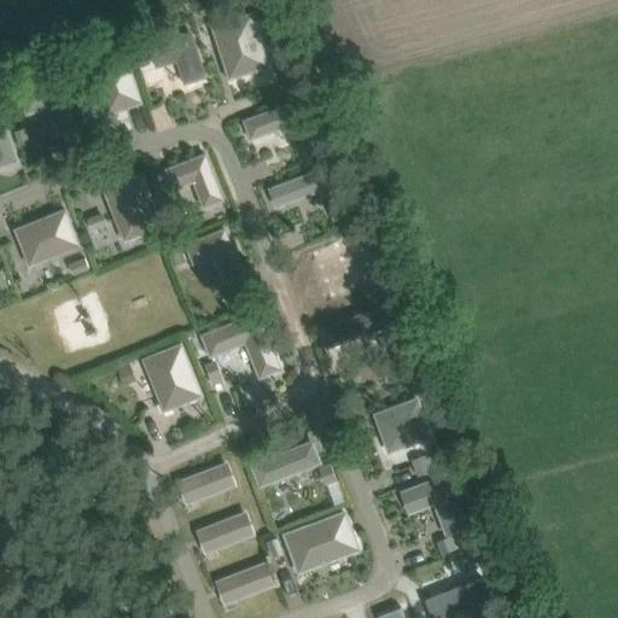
[(267,10),(256,12),(261,27),(270,23),(267,10)]
